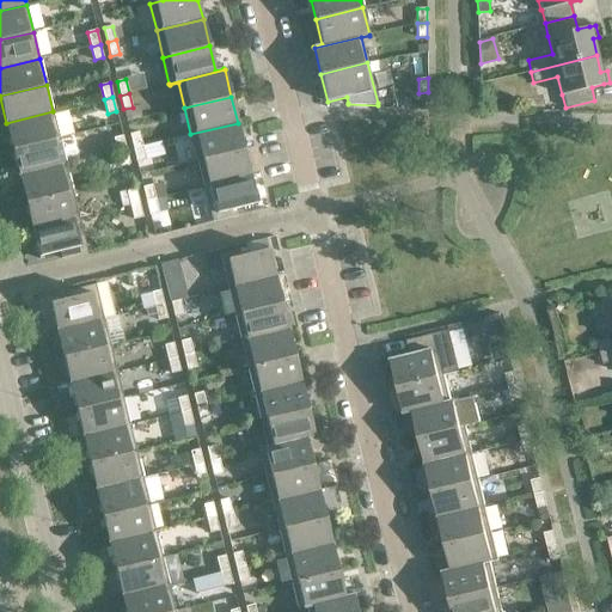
[(60,139),(53,111),(6,123),(12,150),(60,139)]
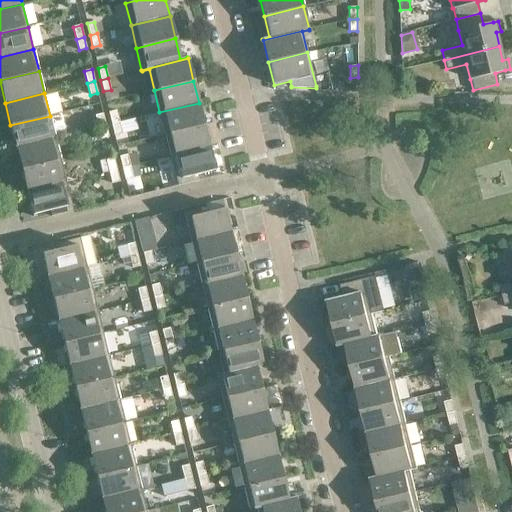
[(204,125),(199,103),(159,112),(165,134),(204,125)]
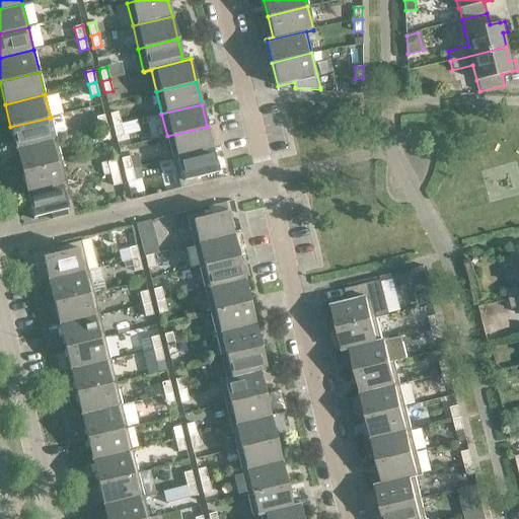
[(118,112),(109,114),(113,126),(121,124),(118,112)]
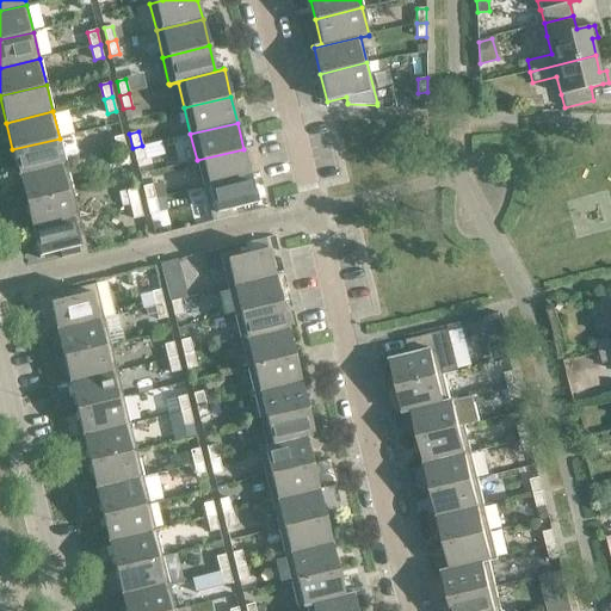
[(125,149),(122,136),(113,139),(116,152),(125,149)]
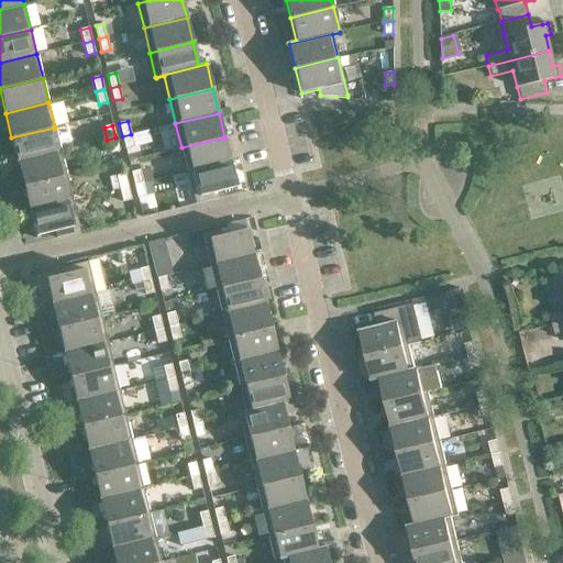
[(61,152),(55,128),(11,138),(18,162),(61,152)]
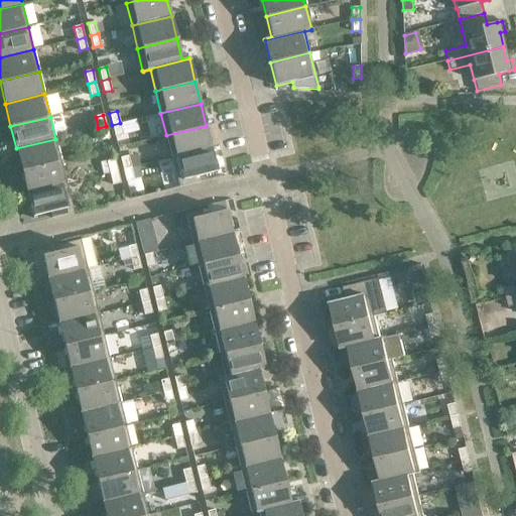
[(123,135),(120,123),(112,125),(115,137),(123,135)]
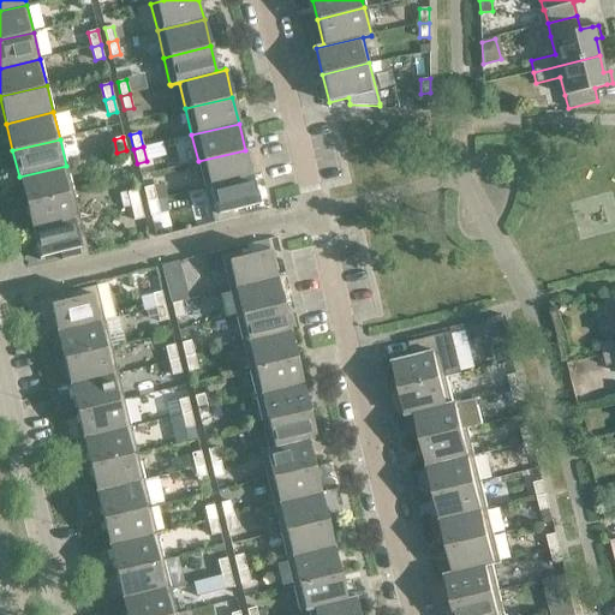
[(130,165),(126,150),(117,153),(120,167),(130,165)]
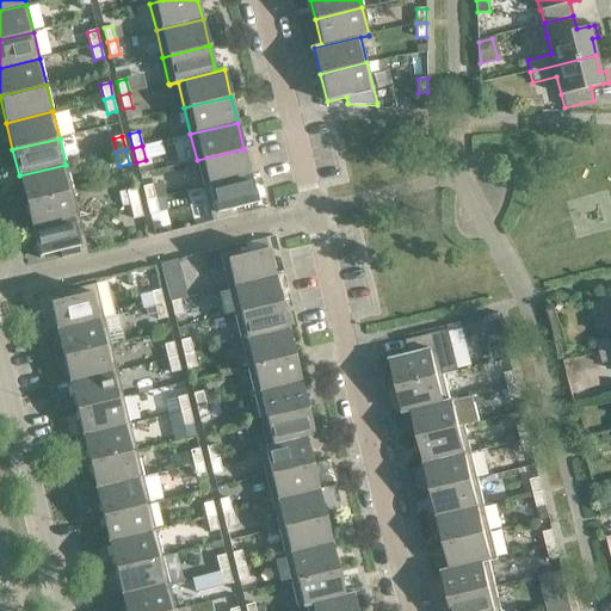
[(250,176),(244,149),(197,160),(203,187),(250,176)]
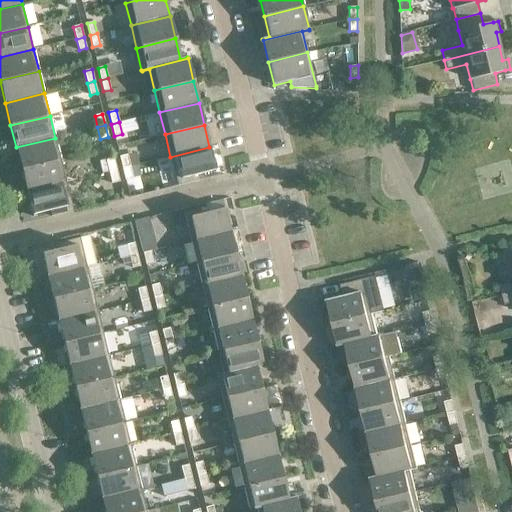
[(61,160),(55,138),(16,147),(21,170),(61,160)]
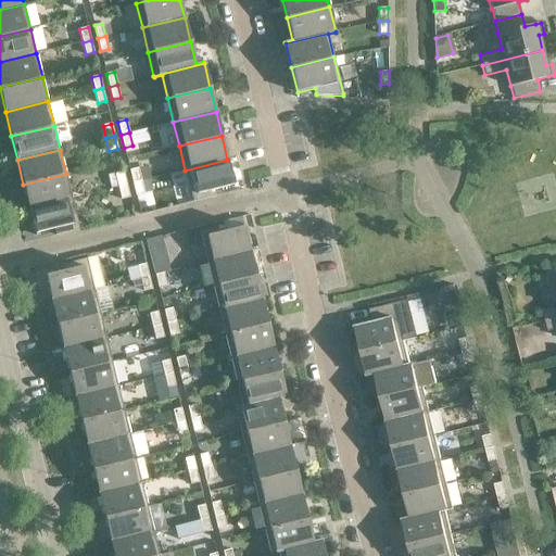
[(234,184),(227,160),(185,171),(192,202),(216,196),(214,188),(234,184)]
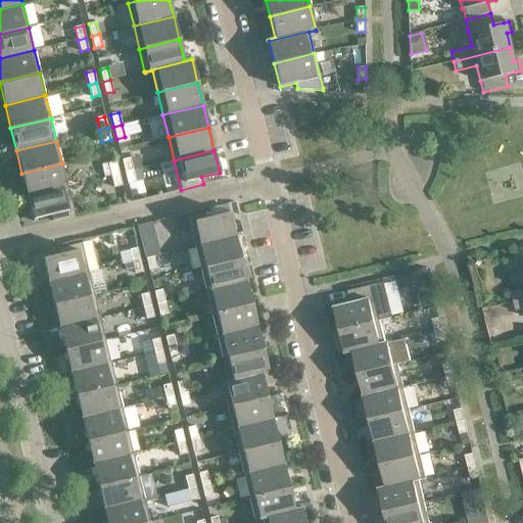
[(130,158),(122,160),(125,172),(133,170),(130,158)]
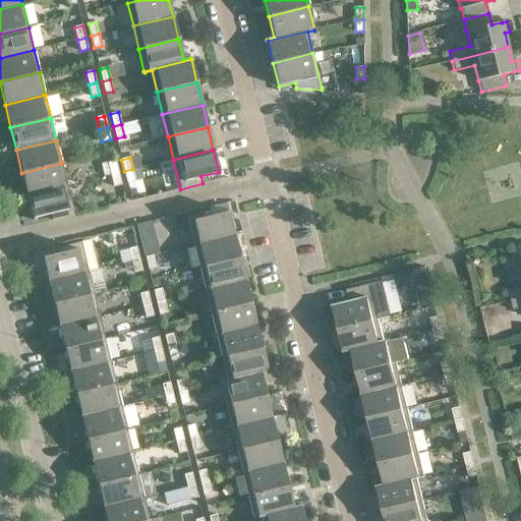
[(118,173),(115,161),(107,163),(110,175),(118,173)]
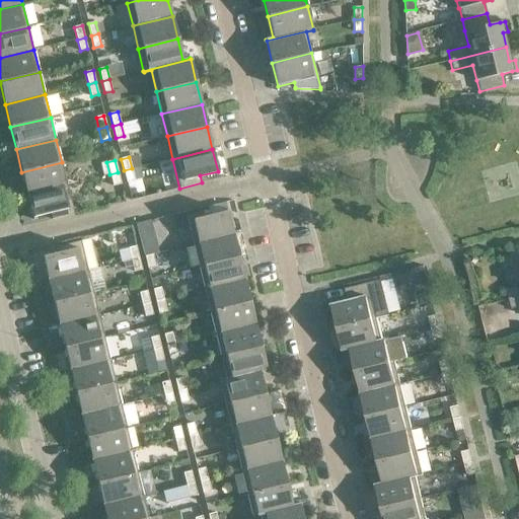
[(67,184),(62,162),(21,172),(27,195),(67,184)]
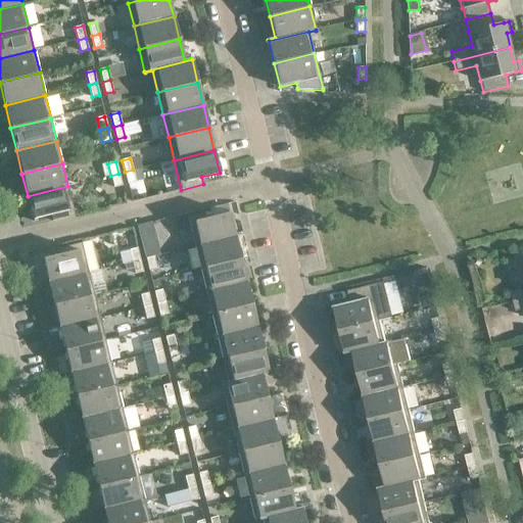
[(136,182),(133,170),(125,172),(128,184),(136,182)]
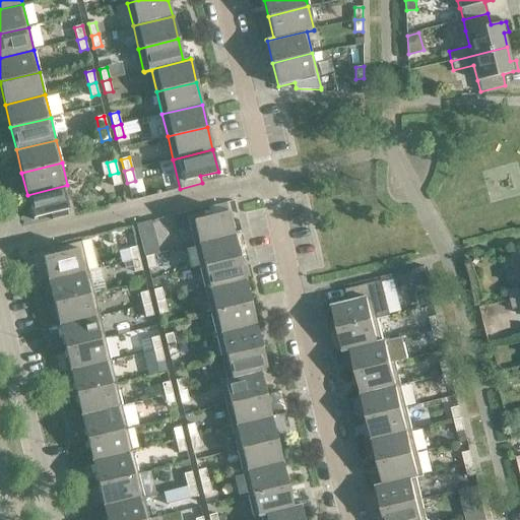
[(121,185),(118,173),(110,175),(113,186),(121,185)]
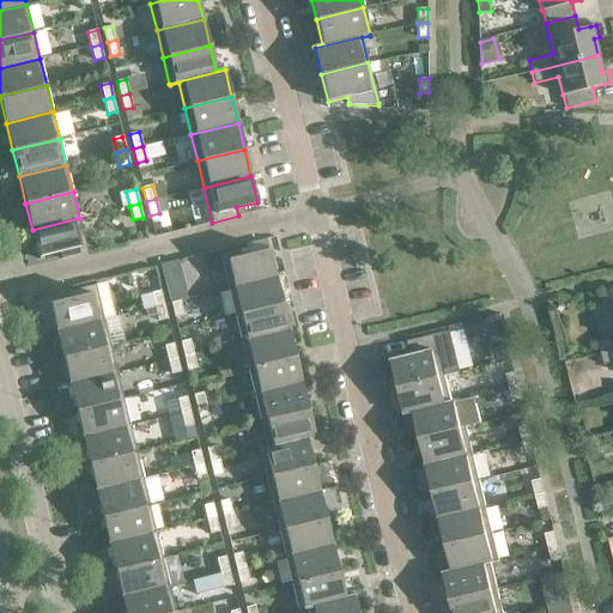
[(87,253),(79,218),(32,230),(38,258),(60,253),(61,259),(87,253)]
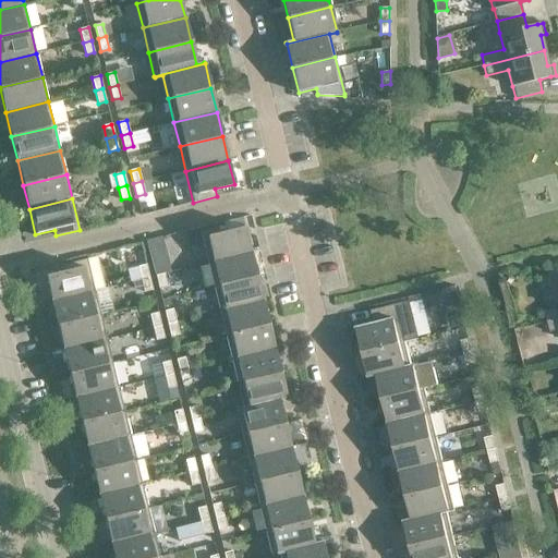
[(201,231),(208,263),(251,253),(245,228),(226,233),(225,226),(201,231)]
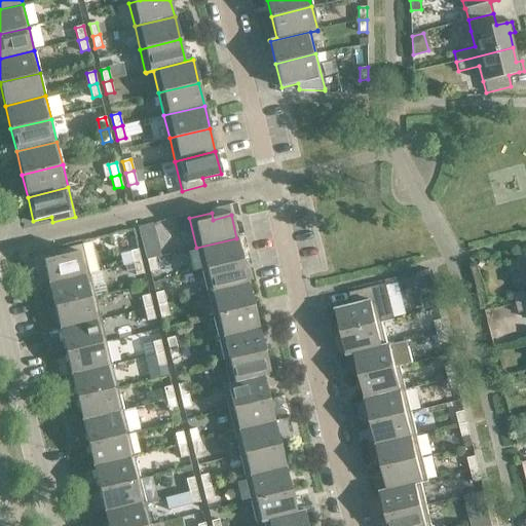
[(157,238),(142,242),(144,248),(147,260),(154,258),(161,256),(157,238)]
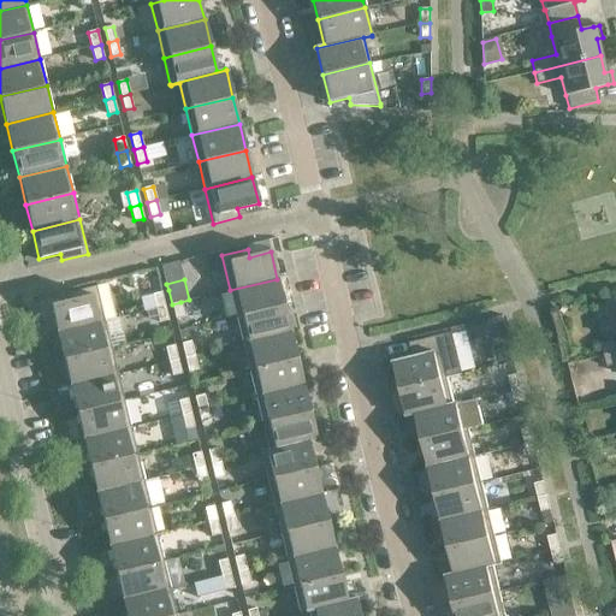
[(284,306),(277,279),(230,290),(236,317),(284,306)]
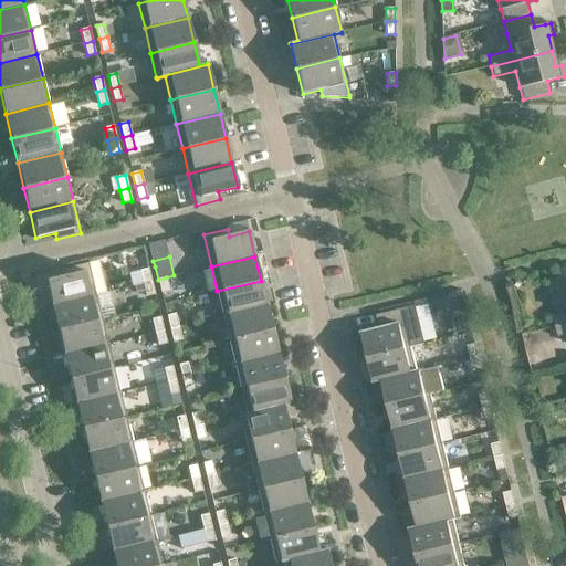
[(46,280),(52,305),(96,295),(88,263),(64,269),(65,275),(46,280)]
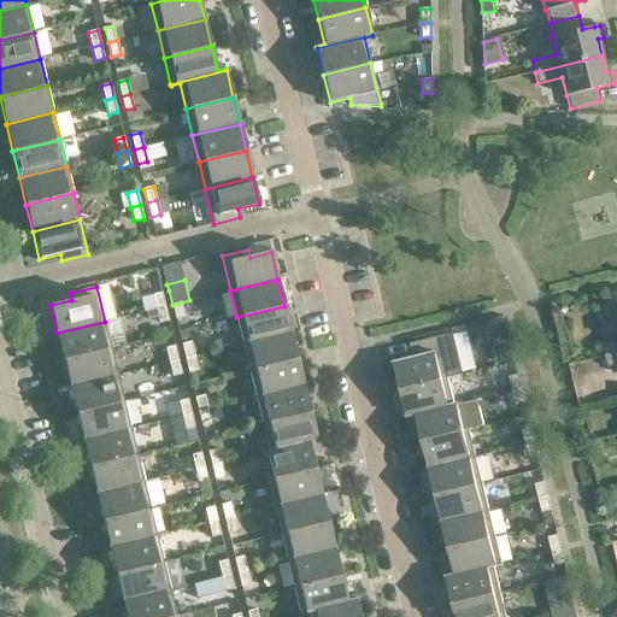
[(165,306),(162,293),(152,295),(156,309),(165,306)]
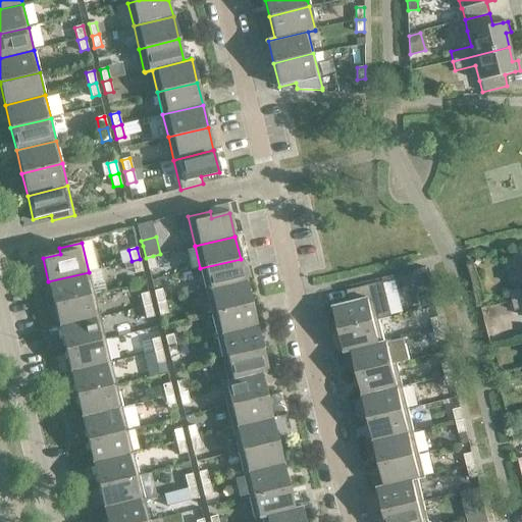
[(156,268),(153,256),(146,258),(149,270),(156,268)]
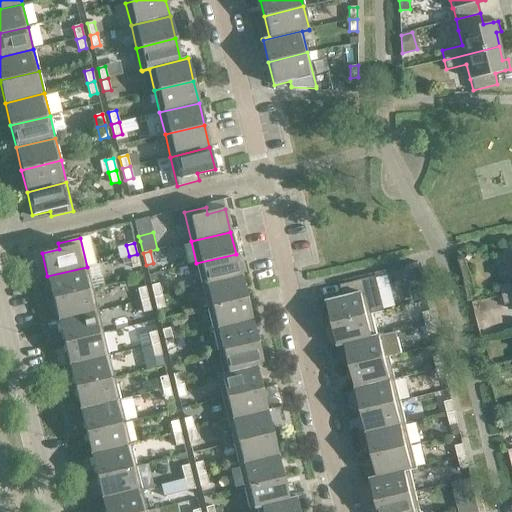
[(140,266),(137,254),(129,256),(132,268),(140,266)]
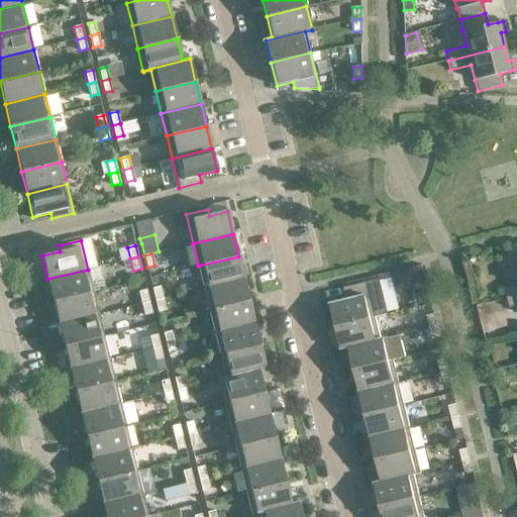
[(243,279),(238,256),(198,266),(204,289),(243,279)]
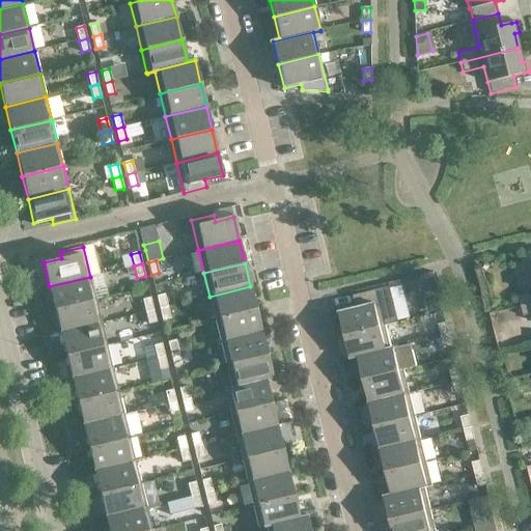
[(95,300),(90,277),(49,286),(55,310),(95,300)]
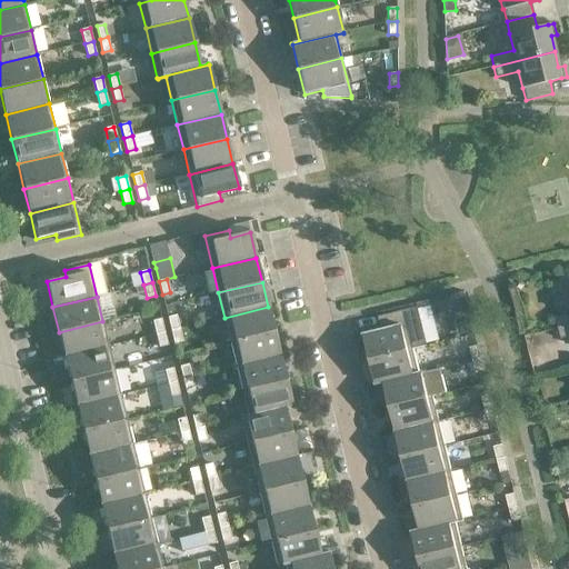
[(273,331),(268,307),(225,318),(230,342),(273,331)]
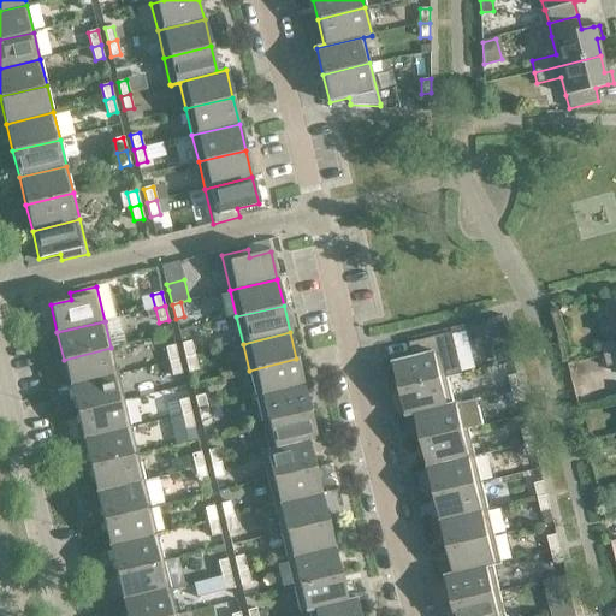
[(400,390),(446,378),(461,375),(451,333),(409,343),(412,357),(394,362),(400,390)]
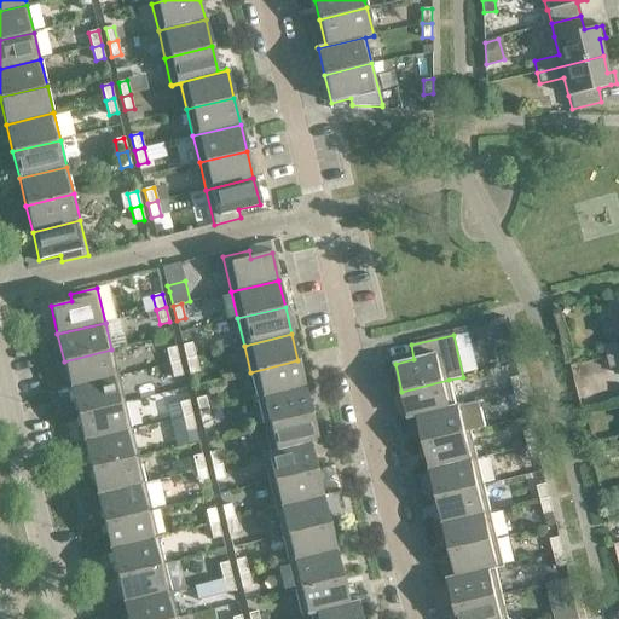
[(618,341),(603,346),(607,357),(618,353),(618,341)]
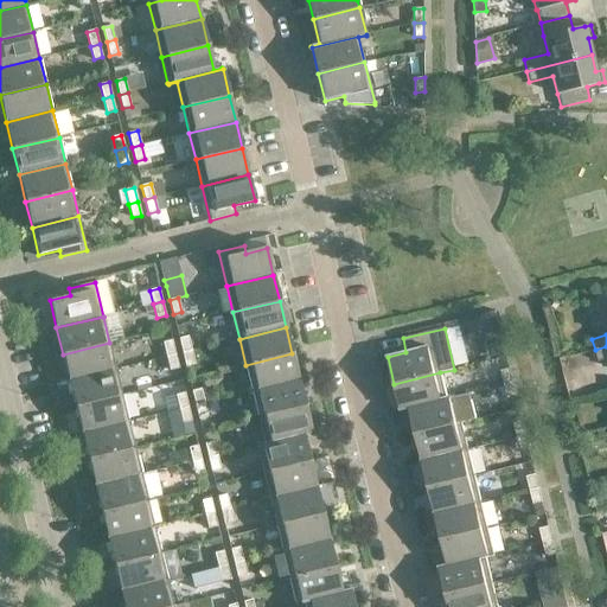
[(187,337),(179,339),(183,352),(191,350),(187,337)]
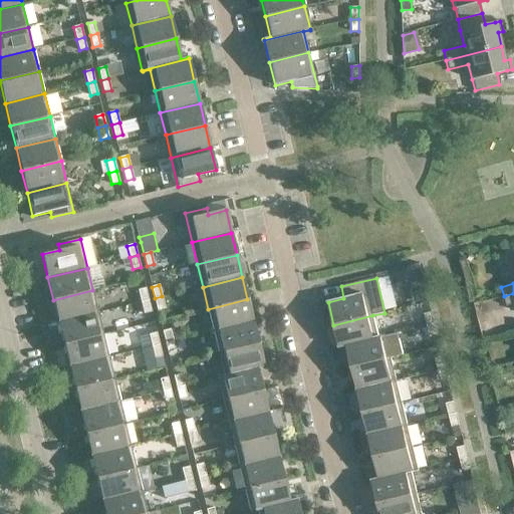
[(427,300),(423,287),(411,290),(414,303),(427,300)]
